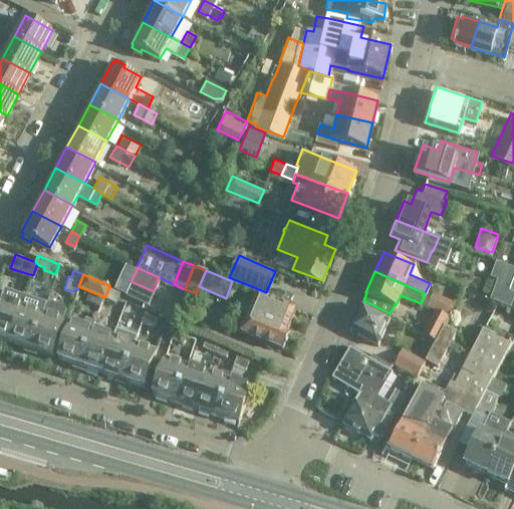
[(508,306),(513,293),(513,287),(489,278),(483,296),(508,306)]
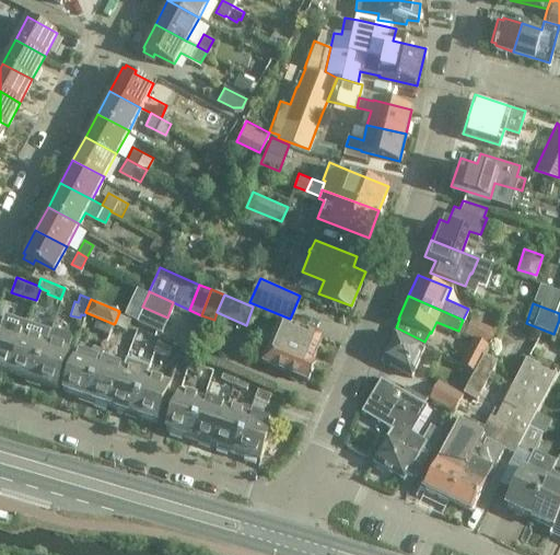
[(162,330),(167,318),(142,307),(137,320),(162,330)]
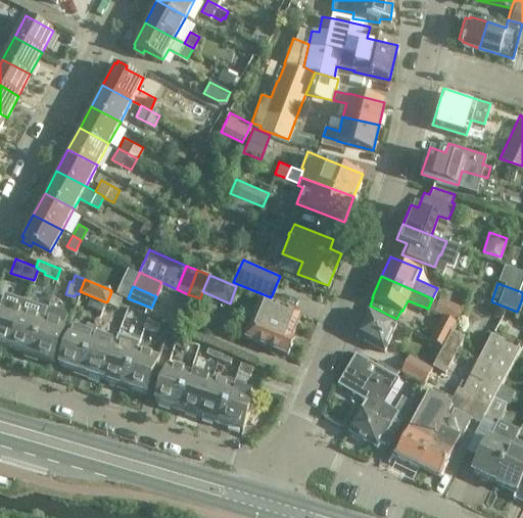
[(0,303),(0,340),(10,344),(27,297),(3,290),(0,300),(0,301),(1,301),(0,303)]
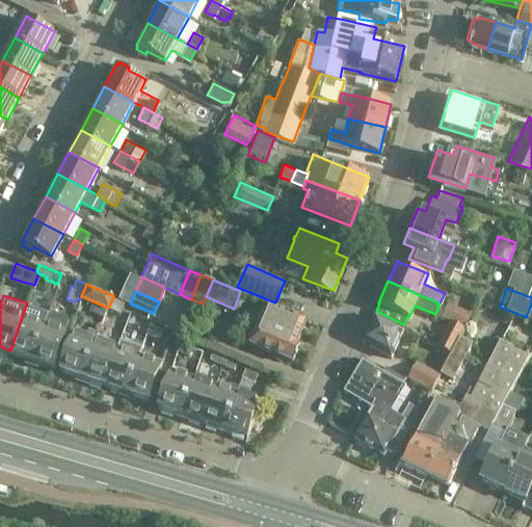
[(124,300),(113,296),(109,307),(120,311),(124,300)]
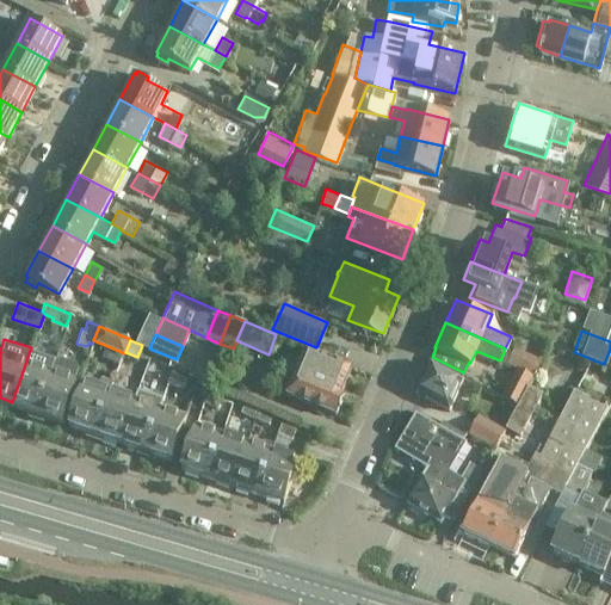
[(534,372),(541,356),(513,345),(506,360),(534,372)]
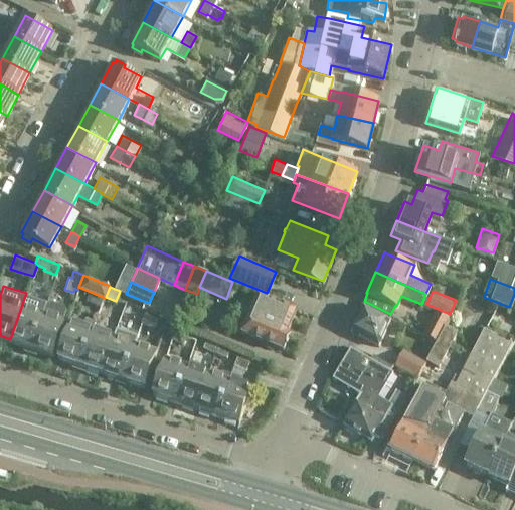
[(258,292),(251,305),(245,303),(241,312),(248,314),(241,331),(282,348),(289,332),(286,331),(296,308),(258,292)]
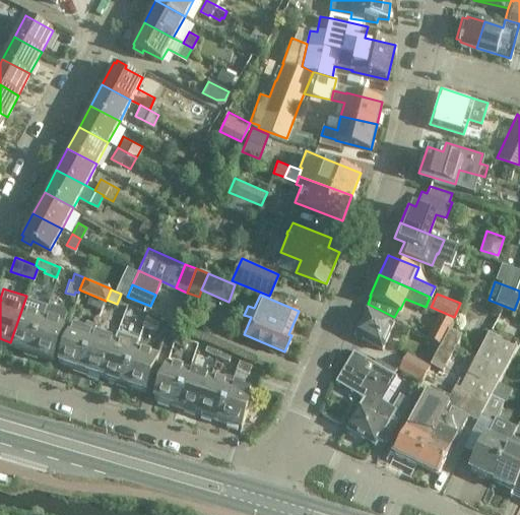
[(10,342),(30,349),(46,304),(48,303),(26,296),(10,342)]
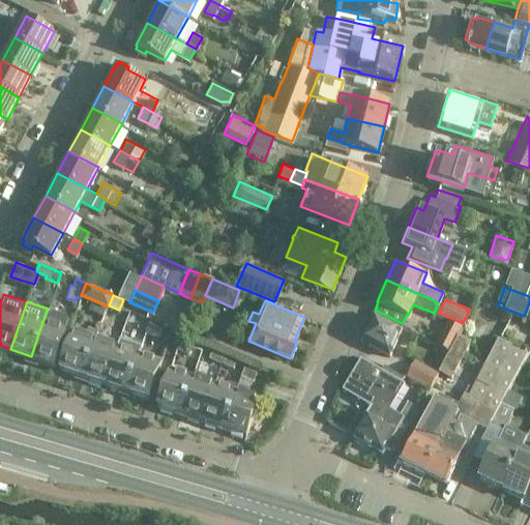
[(52,308),(49,309),(47,310),(31,356),(54,365),(67,327),(64,326),(67,317),(65,313),(52,308)]
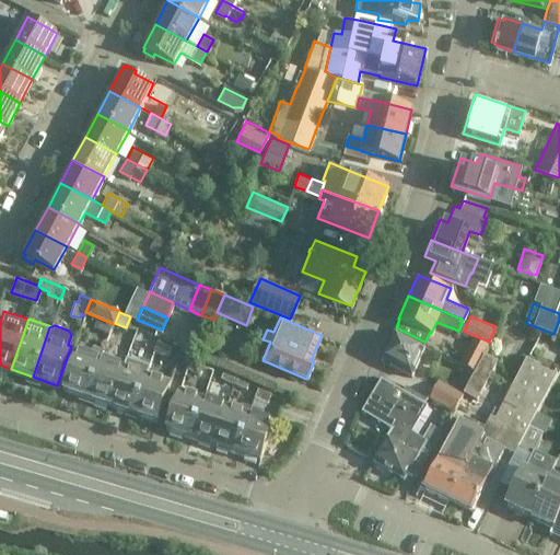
[(423,345),(424,342),(396,327),(395,331),(394,330),(381,358),(391,363),(391,362),(412,374),(424,346),(423,345)]
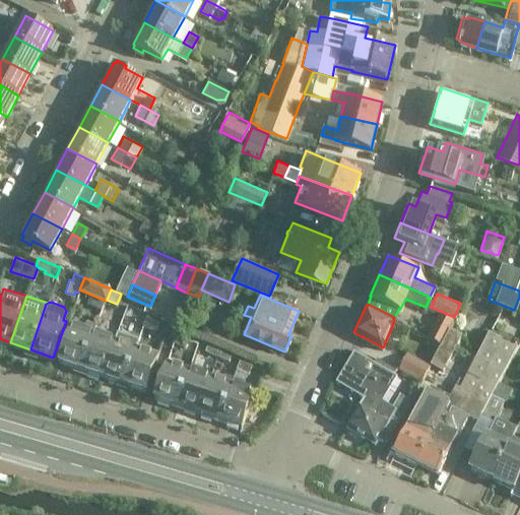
[(427,336),(441,343),(450,327),(454,319),(440,311),(427,336)]
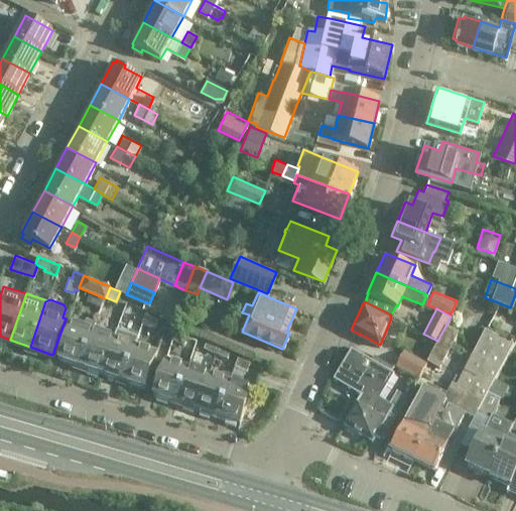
[(146,312),(142,322),(154,327),(158,317),(146,312)]
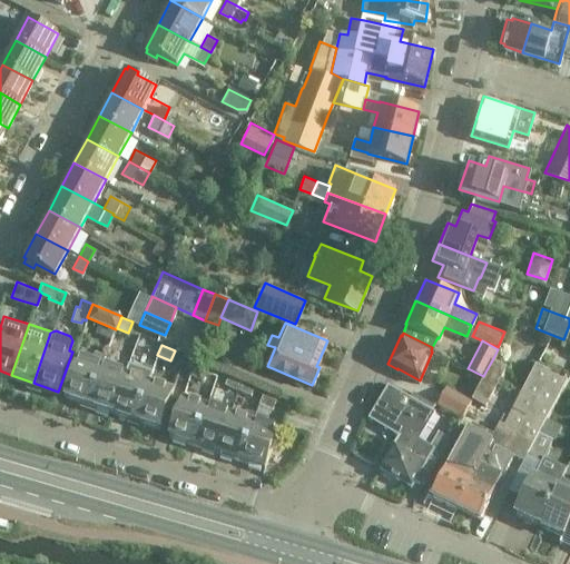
[(66,393),(89,402),(105,355),(105,353),(105,352),(95,348),(92,358),(79,354),(66,393)]
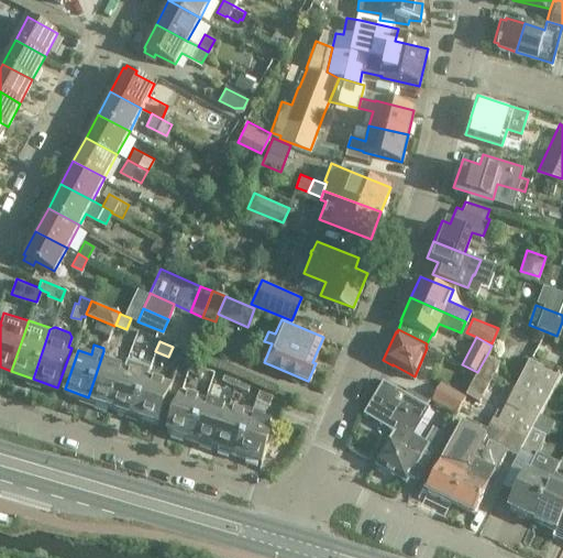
[(88,397),(111,405),(124,365),(112,361),(114,353),(103,349),(103,351),(88,397)]
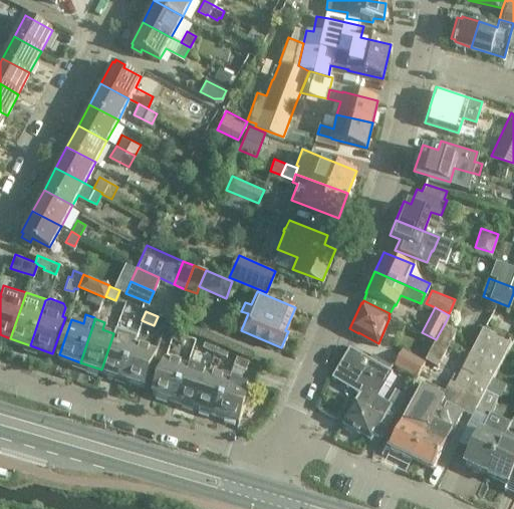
[(445,323),(436,339),(426,358),(437,364),(457,329),(445,323)]
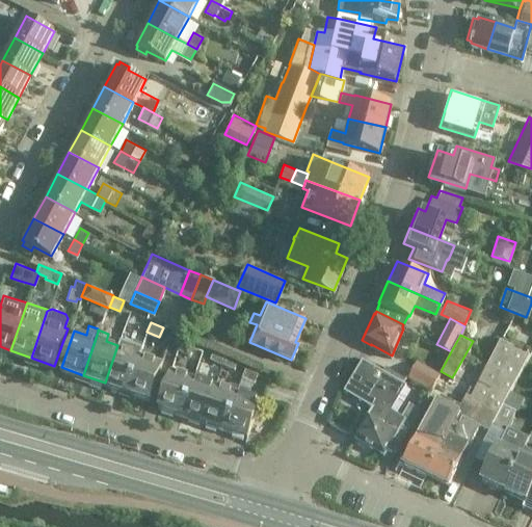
[(489,424),(502,402),(529,353),(500,338),(485,365),(480,362),(469,385),(470,385),(466,392),(460,402),(425,472),(448,482),(469,443),(478,424),(487,428),(489,424)]
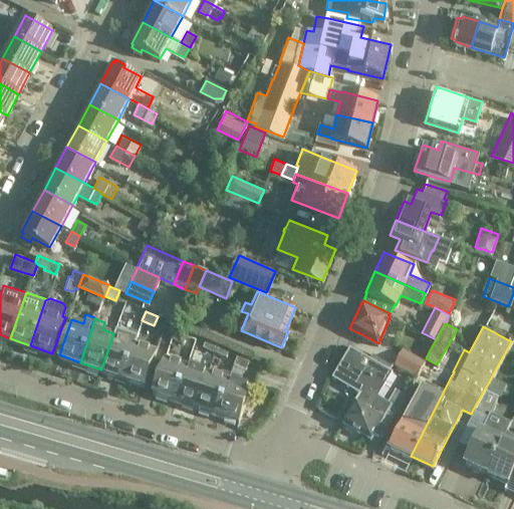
[(183,341),(187,332),(175,327),(171,336),(183,341)]
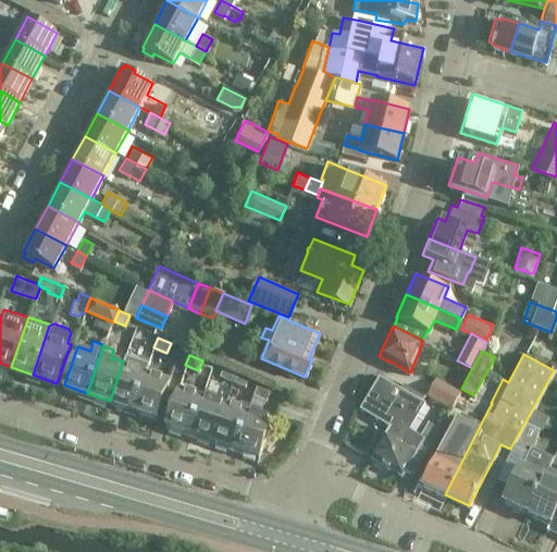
[(123,362),(110,401),(133,408),(146,369),(145,369),(147,360),(135,356),(133,365),(123,362)]
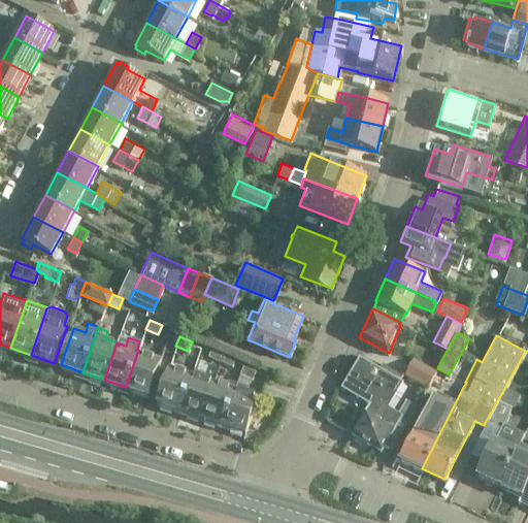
[(208,355),(222,360),(225,352),(212,347),(208,355)]
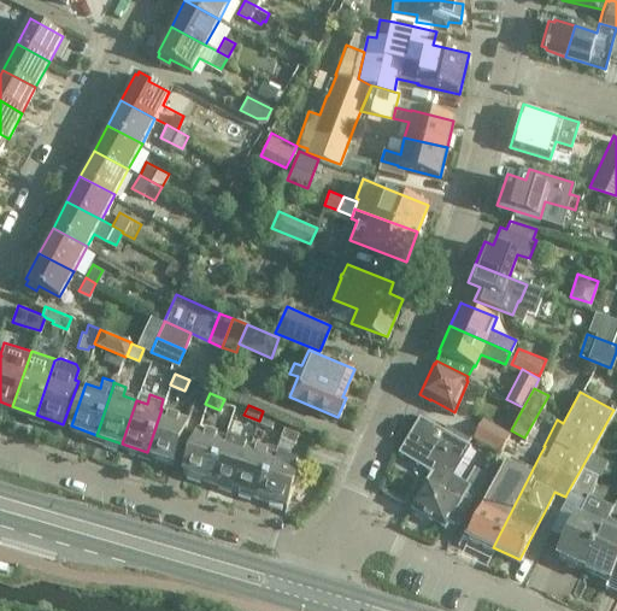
[(188,418),(162,409),(147,452),(174,460),(188,418)]
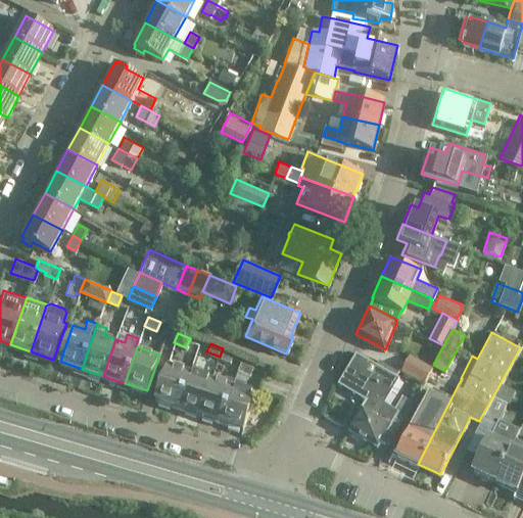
[(223,348),(220,357),(230,362),(233,354),(223,348)]
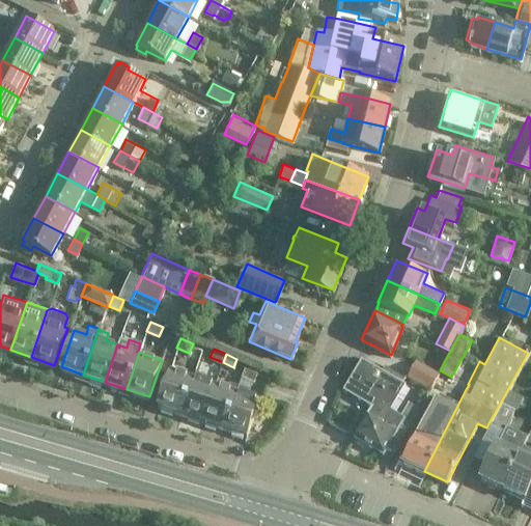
[(353,435),(383,451),(400,422),(408,426),(418,408),(411,404),(404,416),(390,408),(404,382),(401,381),(404,377),(384,364),(382,369),(361,357),(353,370),(343,387),(371,405),(353,435)]
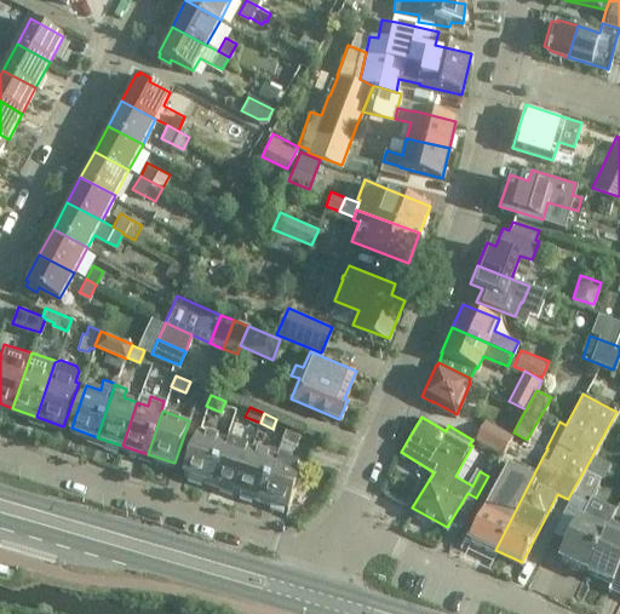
[(512,434),(484,419),(475,437),(503,453),(512,434)]
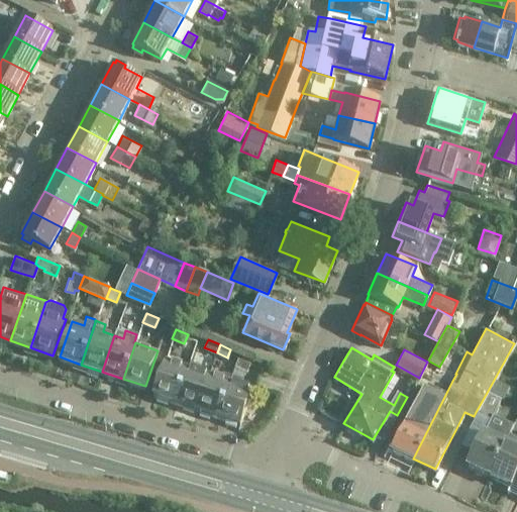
[(246,370),(250,362),(239,356),(236,366),(246,370)]
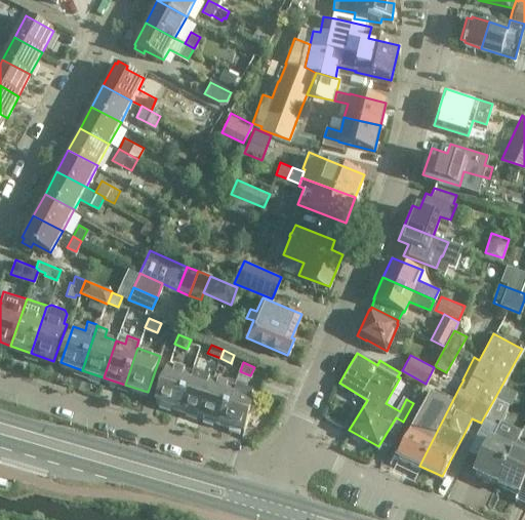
[(157,400),(179,408),(192,371),(169,363),(157,400)]
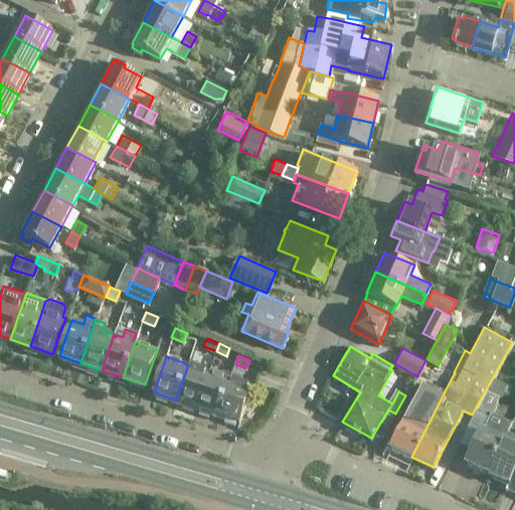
[(189,360),(188,364),(176,400),(197,407),(209,371),(197,367),(199,361),(190,358),(189,360)]
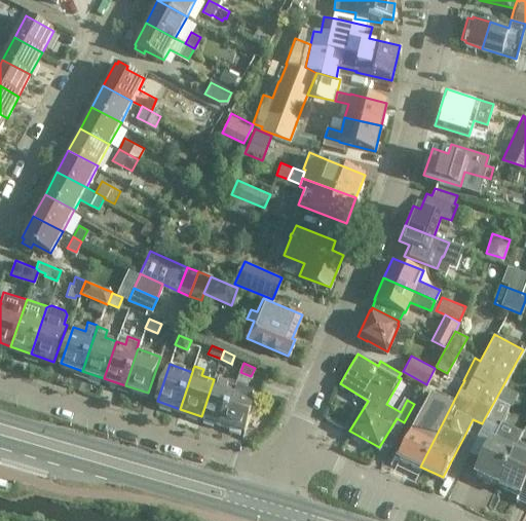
[(201,416),(223,423),(237,380),(226,376),(224,382),(214,379),(201,416)]
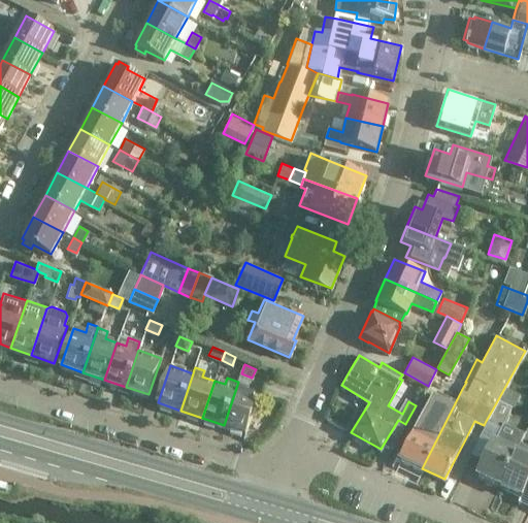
[(259,395),(245,391),(248,385),(238,382),(224,425),(246,432),(259,395)]
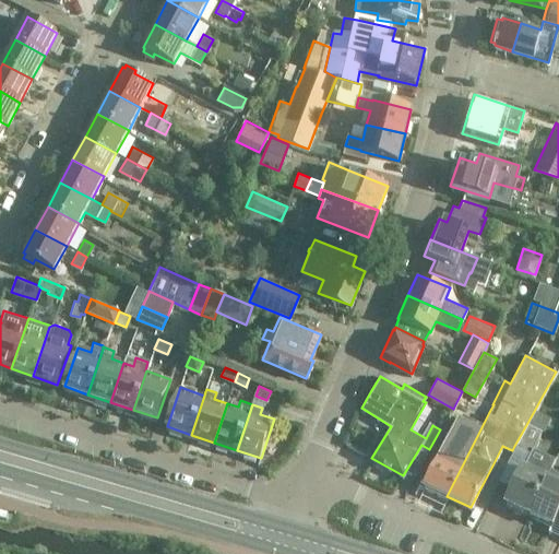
[(423,484),(447,496),(484,423),(462,412),(459,417),(458,417),(423,484)]
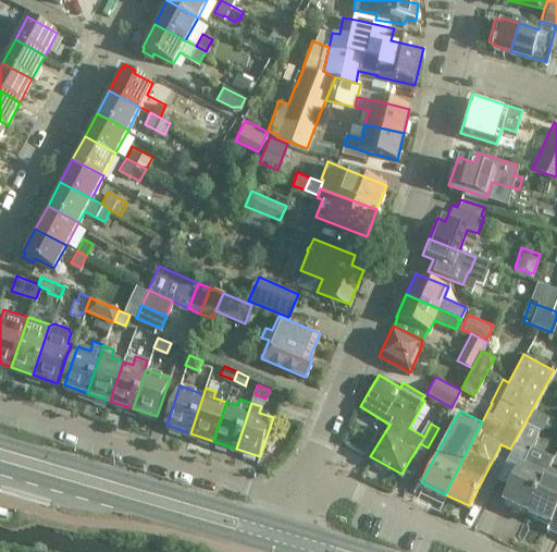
[(553,456),(552,455),(532,446),(540,428),(525,421),(512,444),(528,452),(522,464),(520,463),(503,501),(527,512),(548,466),(553,456)]
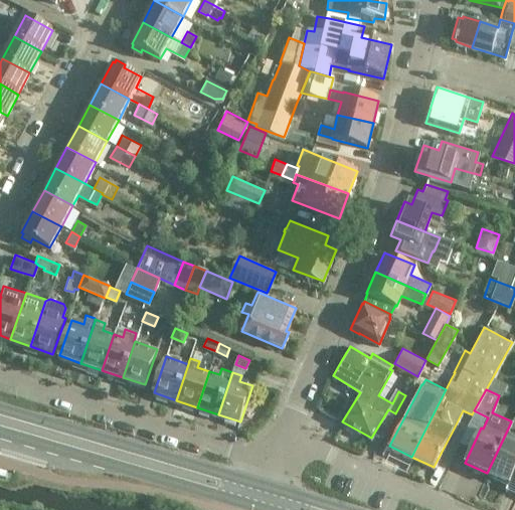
[(514,434),(507,431),(487,473),(509,483),(514,469),(514,434)]
